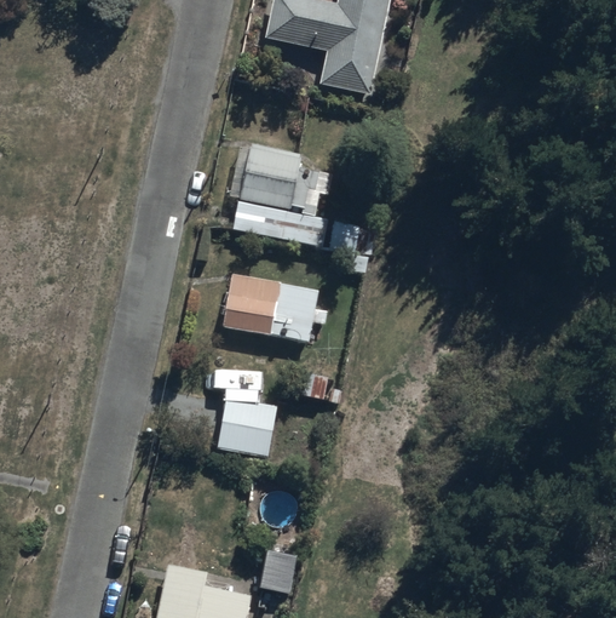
[(337,0),(337,3),(326,0),(272,0),(265,38),(327,50),(320,83),(370,92),(390,0),(337,0)]
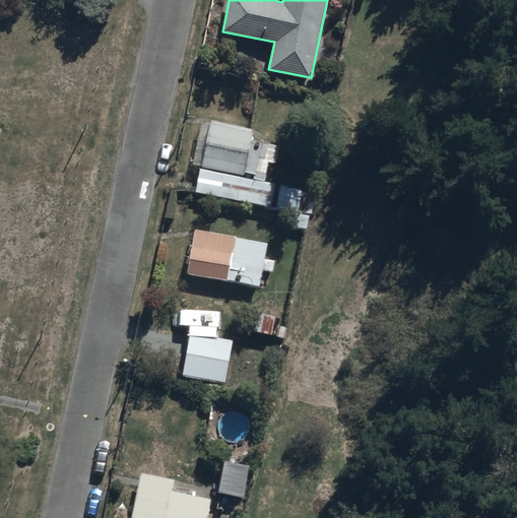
[(276,183),(264,181),(268,162),(277,163),(280,146),(251,140),(253,131),(209,122),(200,167),(195,192),(271,207),(276,183)]
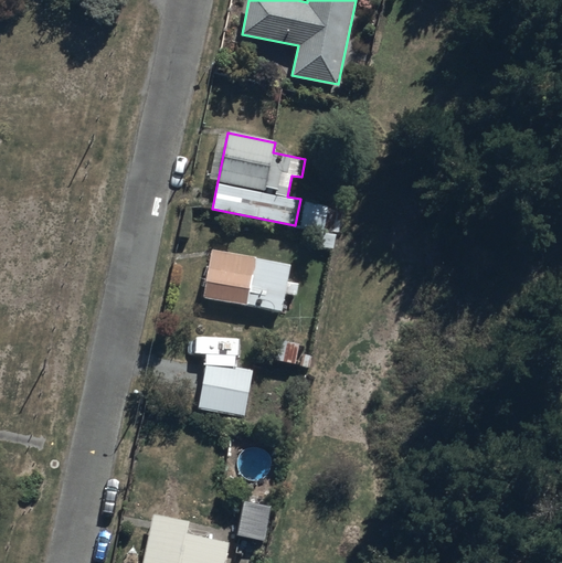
[(329,204),(305,199),(299,221),(340,230),(345,210),(328,206),(329,204)]
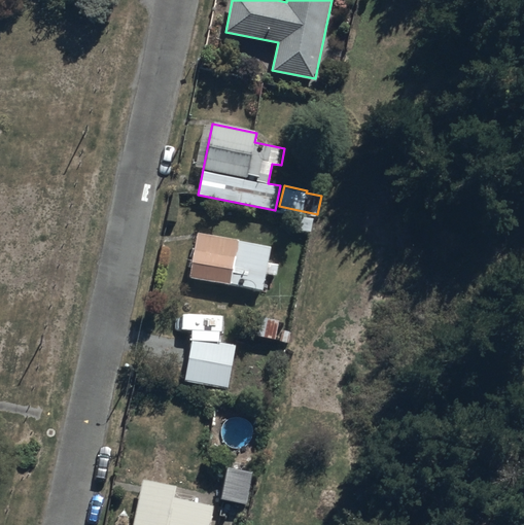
[(273,245),(197,232),(188,279),(264,291),(267,273),(277,275),(279,263),(271,260),(273,245)]
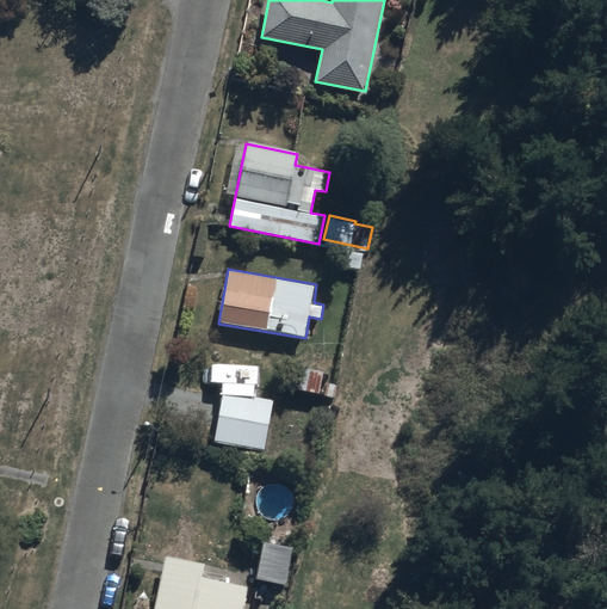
[(265,450),(273,399),(224,391),(216,442),(265,450)]
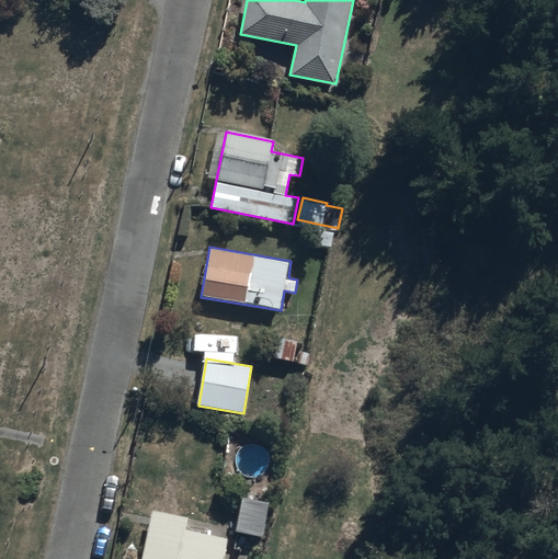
[(235,529),(259,535),(261,525),(270,527),(273,511),(265,510),(268,502),(242,497),(235,529)]
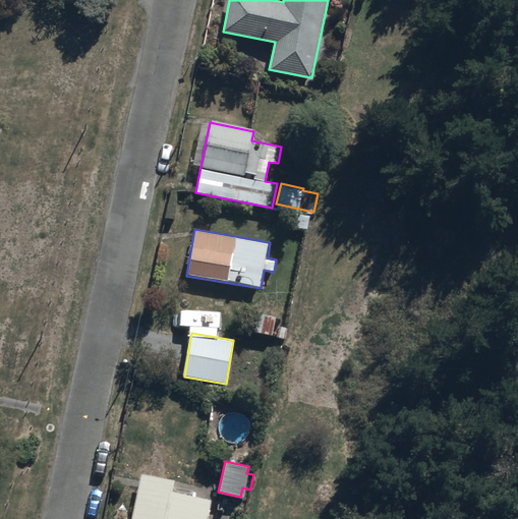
[(206,518),(211,499),(171,491),(173,481),(140,474),(130,518),(206,518)]
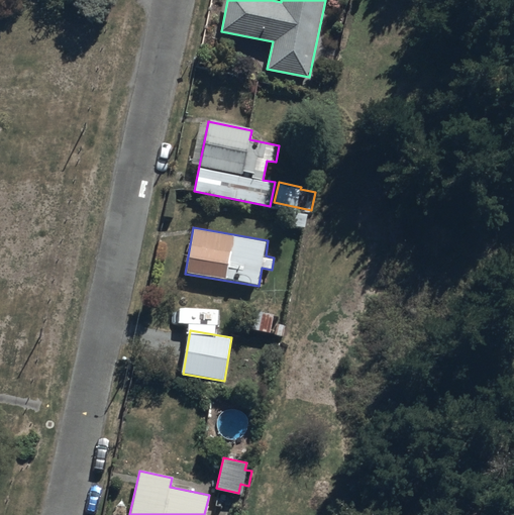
All buildings are outlined.
